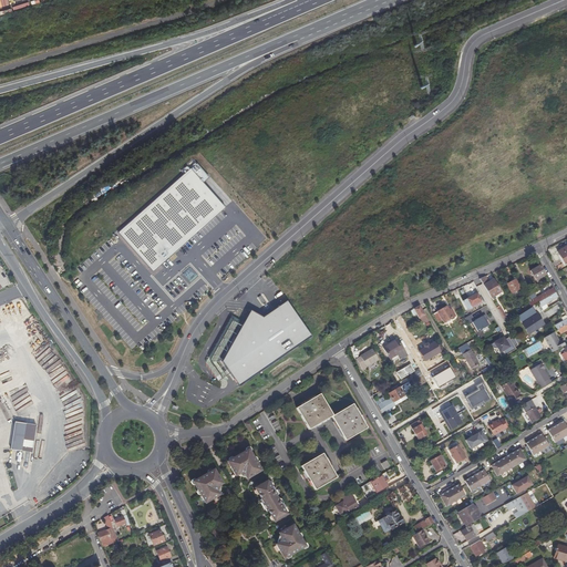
[(119,233),(155,275),(228,209),(192,168),(119,233)]
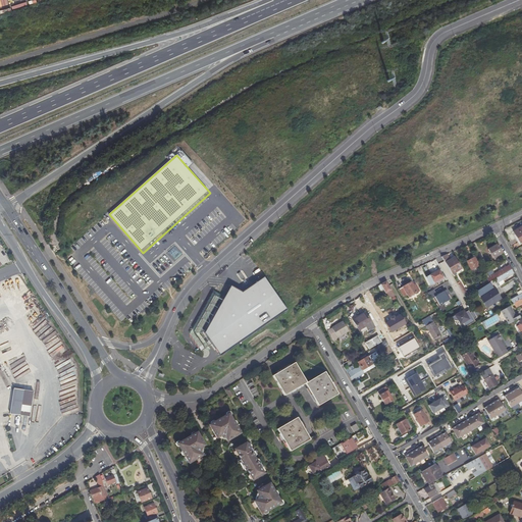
[(521,225),(513,231),(519,243),(521,241),(521,225)]
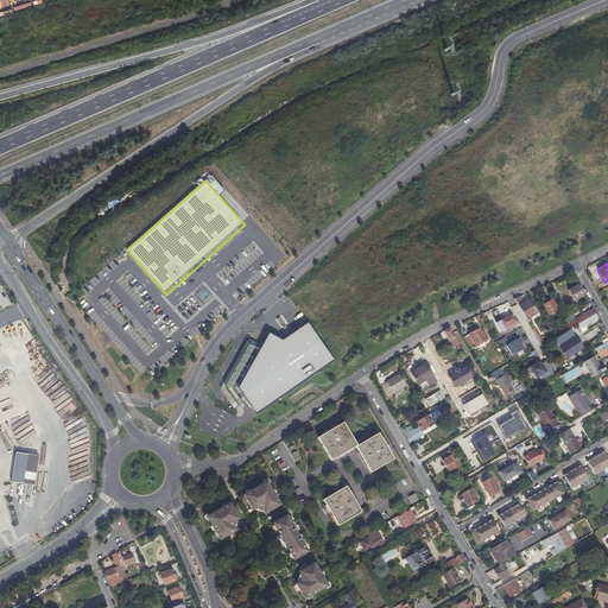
[(584,293),(578,284),(568,290),(574,299),(584,293)]
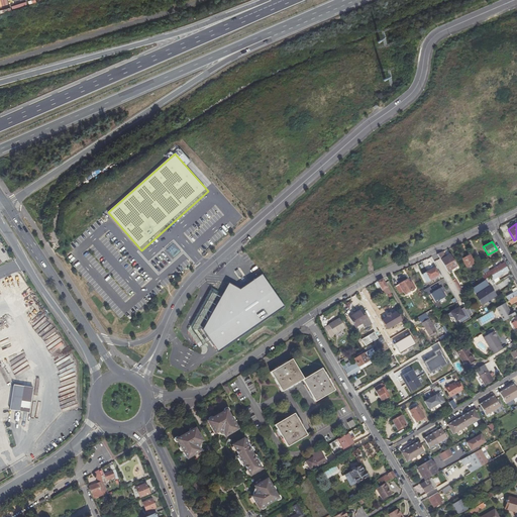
[(438,253),(437,253),(447,271),(455,267),(449,254),(445,256),(442,251),(438,253)]
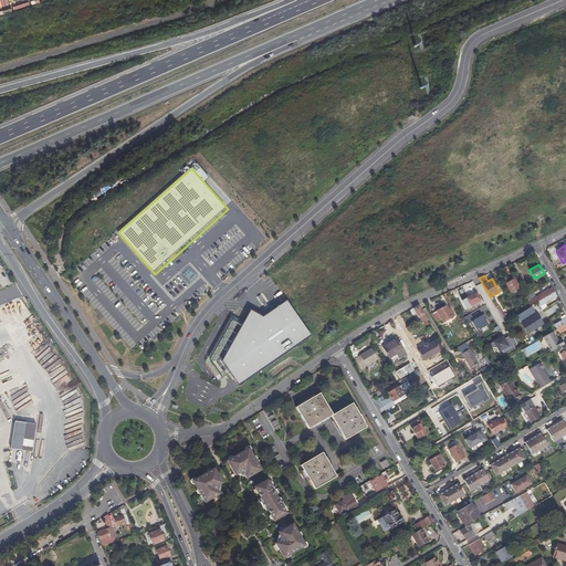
[(514,279),(505,284),(510,292),(519,287),(514,279)]
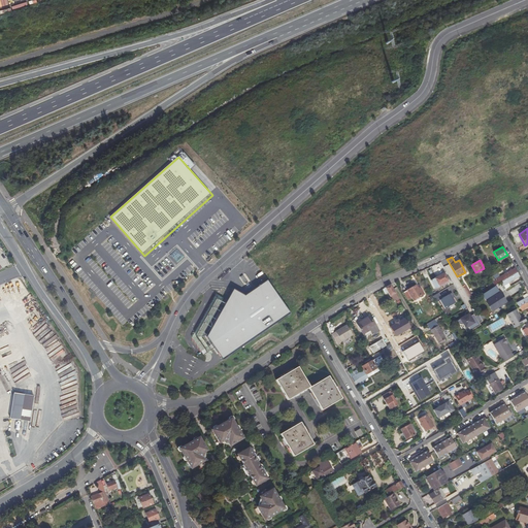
[(499,283),(501,281),(517,271),(514,267),(499,276),(500,277),(497,278),(499,283)]
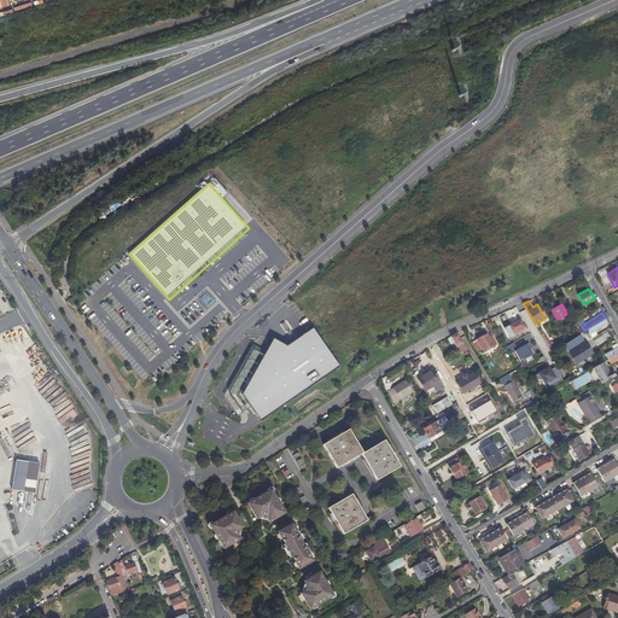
[(605,318),(587,328),(589,333),(607,322),(605,318)]
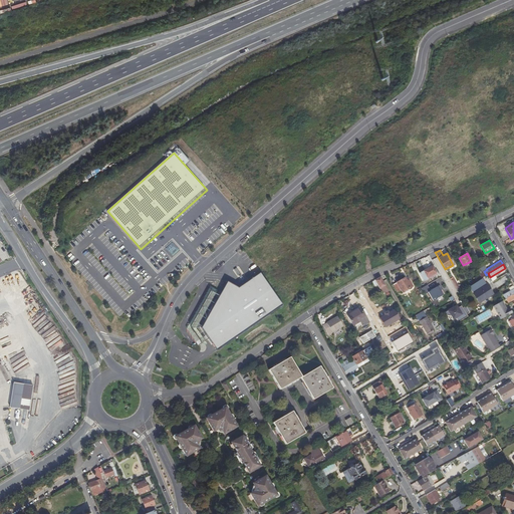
[(433,265),(419,272),(423,280),(427,278),(426,276),(436,271),(433,265)]
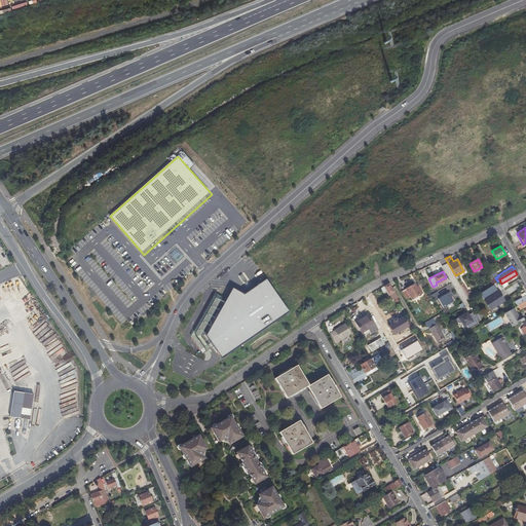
[(222,358),(289,311),(266,278),(246,295),(232,288),(207,335),(222,358)]
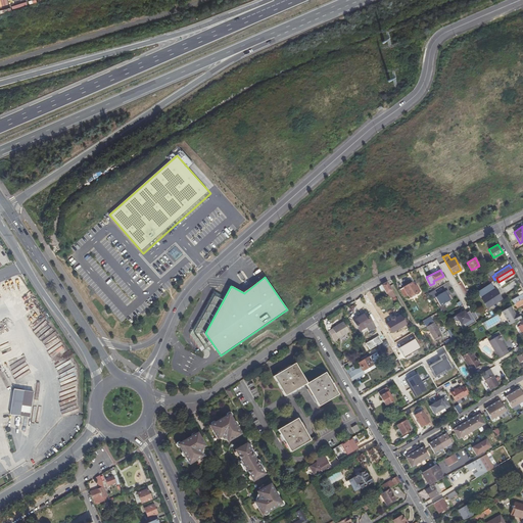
[(392,292),(386,282),(381,284),(384,290),(382,290),(384,294),(386,293),(388,298),(392,296),(392,297),(394,296),(392,292)]
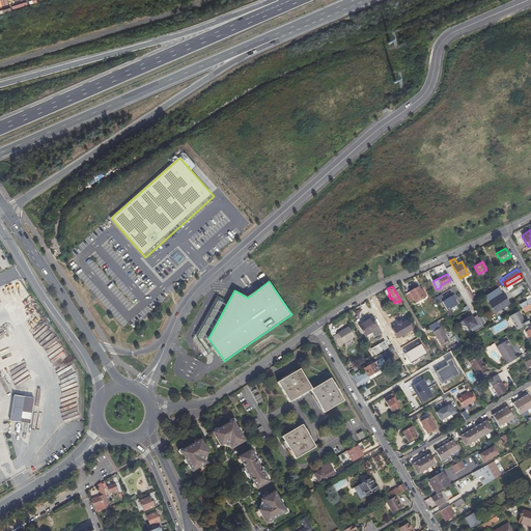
[(419,288),(418,286),(409,290),(415,301),(426,296),(421,287),(419,288)]
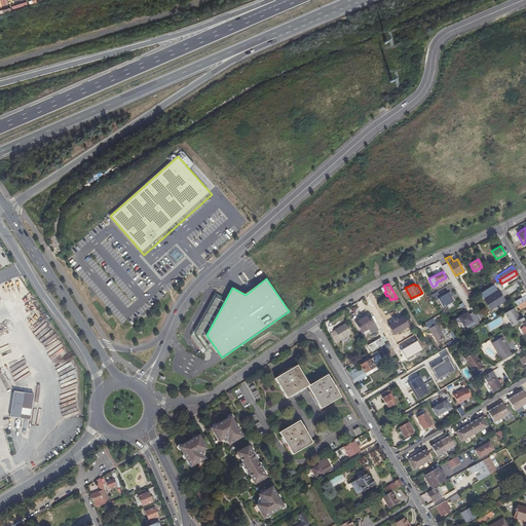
[(484,299),(498,291),(494,285),(481,293),(484,299)]
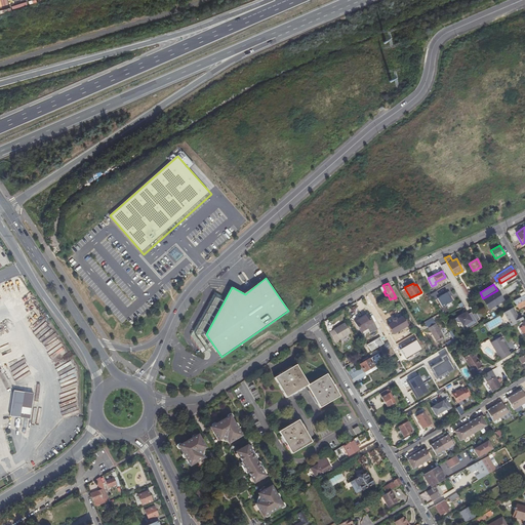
[(483,298),(490,310),(505,300),(498,289),(497,290),(483,298)]
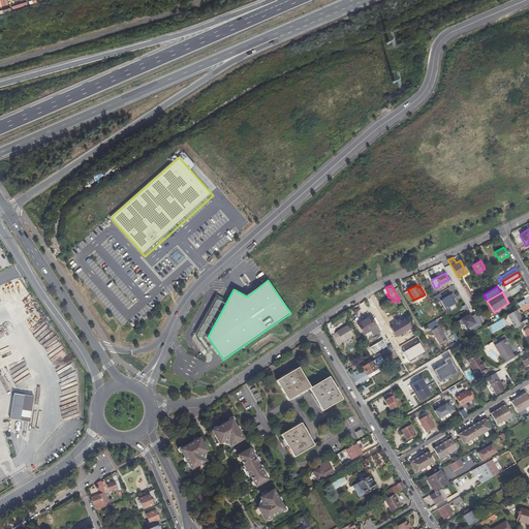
[(450,294),(442,299),(439,292),(433,297),(436,303),(439,301),(445,312),(457,306),(450,294)]
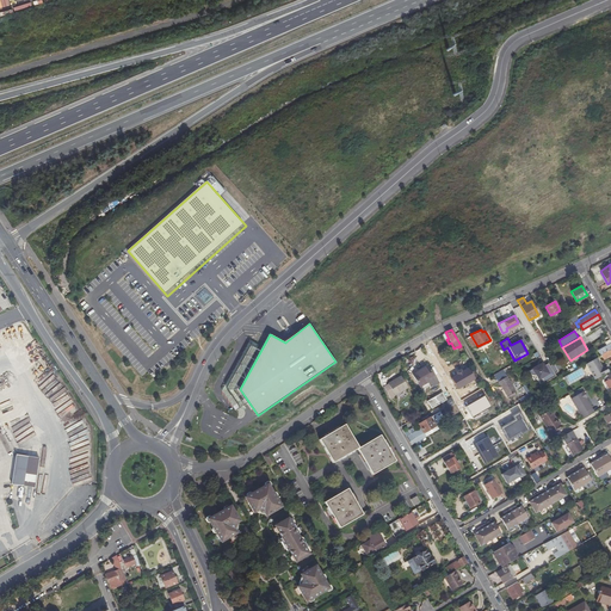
[(610,341),(598,350),(600,355),(610,347),(610,341)]
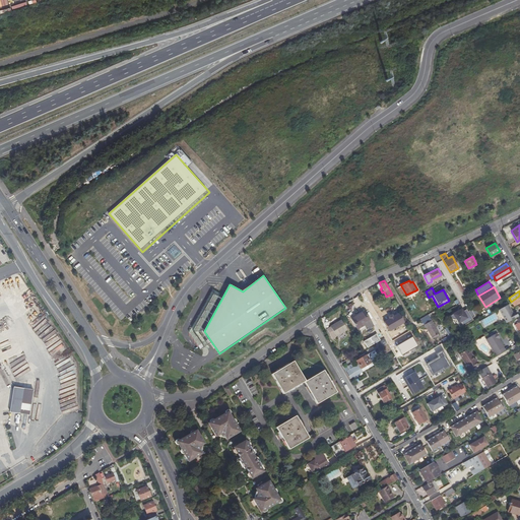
[(362,293),(359,295),(366,308),(368,307),(370,306),(363,291),(362,293)]
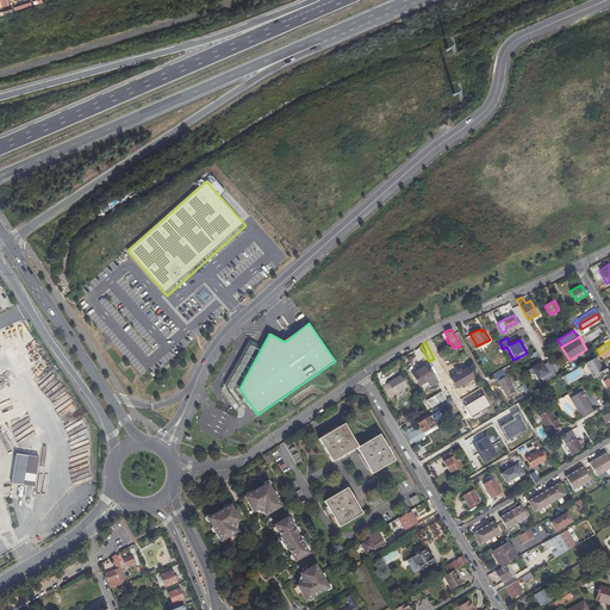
[(609,347),(599,354),(602,359),(609,353),(609,347)]
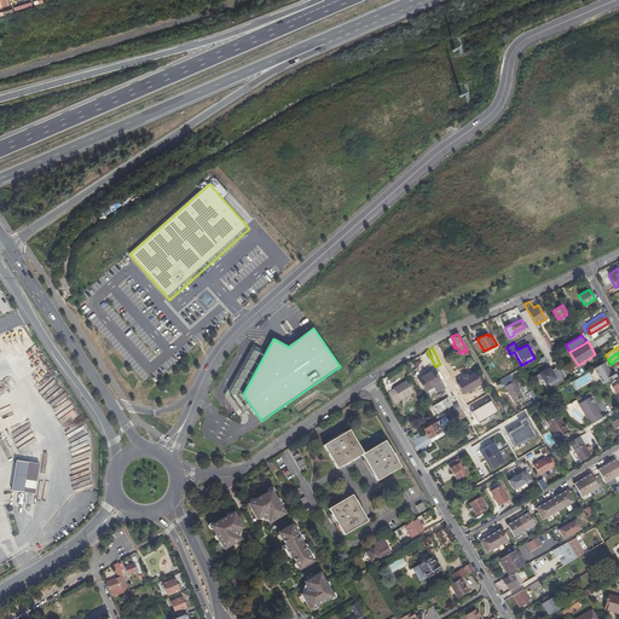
[(603,363),(593,368),(602,385),(612,377),(615,376),(613,371),(609,372),(603,363)]
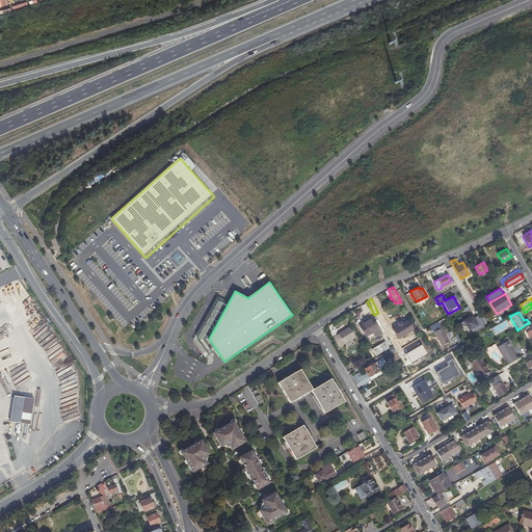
[(383,326),(376,314),(374,315),(381,327),(383,326)]
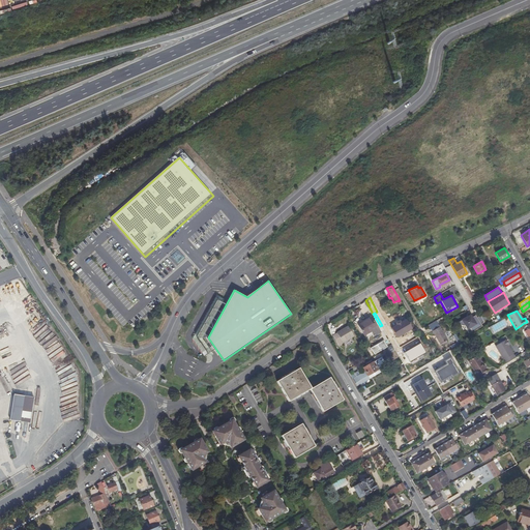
[(481,326),(475,315),(471,317),(470,315),(459,321),(465,331),(470,328),(472,332),(481,326)]
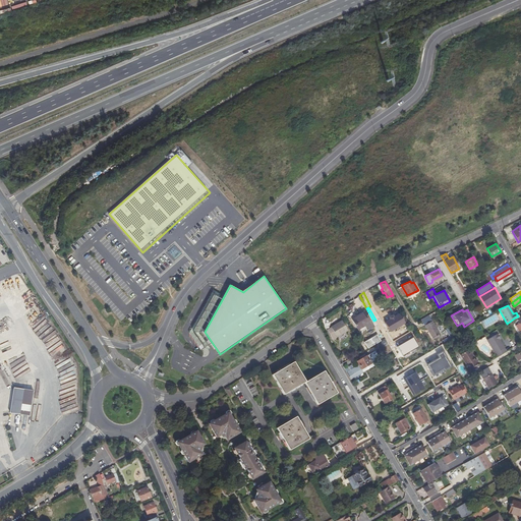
[(364,310),(351,319),(357,329),(365,324),(367,329),(372,325),(364,310)]
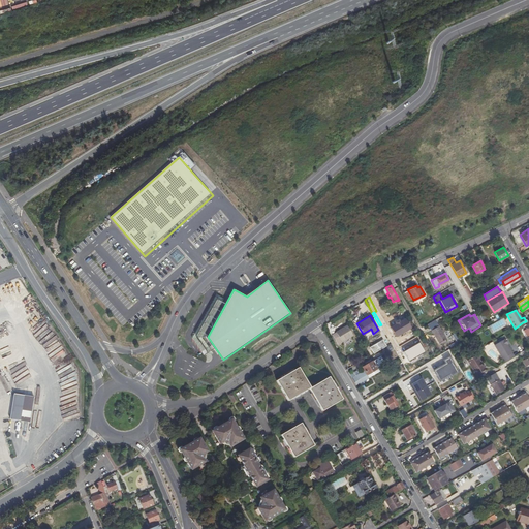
[(496,317),(485,323),(486,327),(487,327),(498,320),(496,317)]
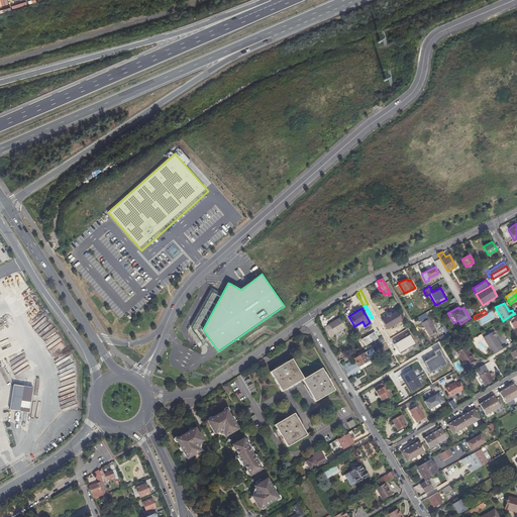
[(388,316),(383,319),(388,329),(403,320),(397,311),(392,314),(391,312),(387,314),(388,316)]
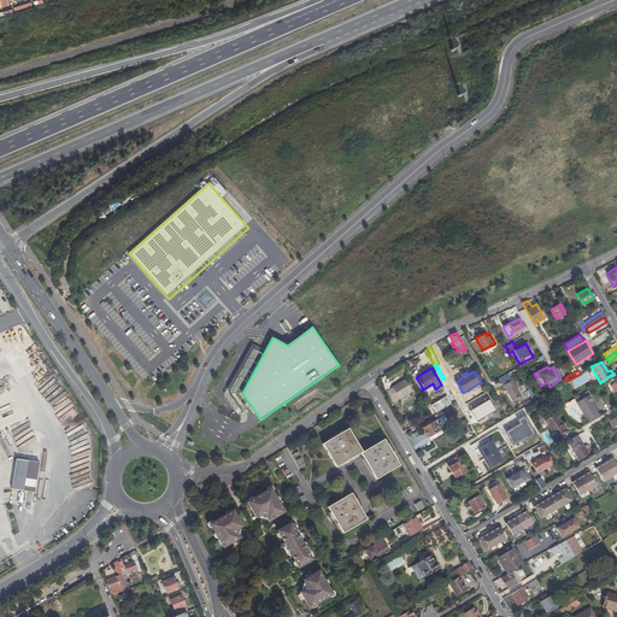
[(392,388),(398,399),(411,392),(404,380),(400,382),(400,383),(398,385),(397,385),(392,387),(392,388)]
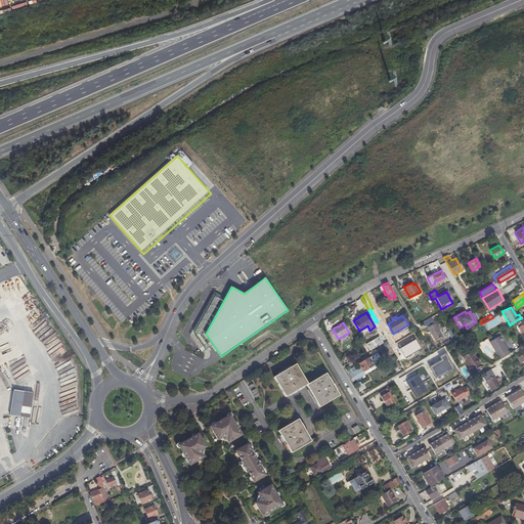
[(440,337),(441,336),(433,322),(433,323),(428,326),(427,326),(431,333),(430,334),(434,340),(436,340),(437,342),(442,339),(440,337)]
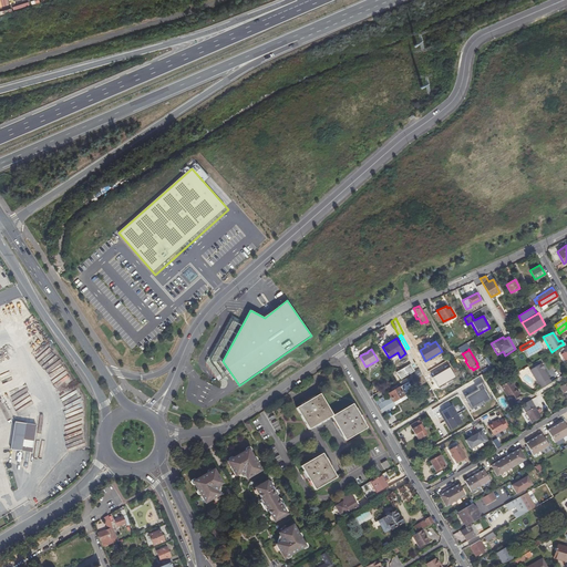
[(366,367),(360,357),(356,359),(362,370),(366,368),(366,367)]
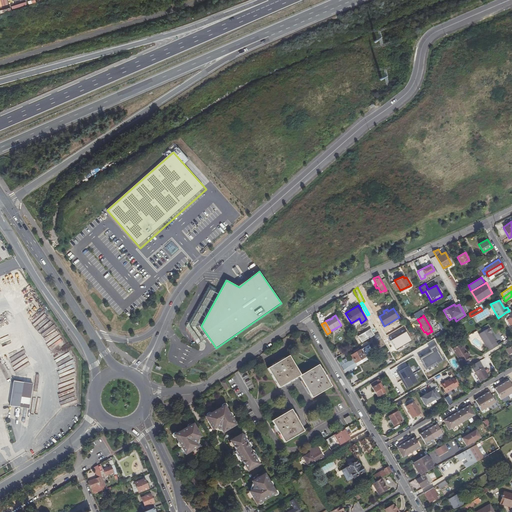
[(371,328),(358,336),(362,342),(375,335),(371,328)]
